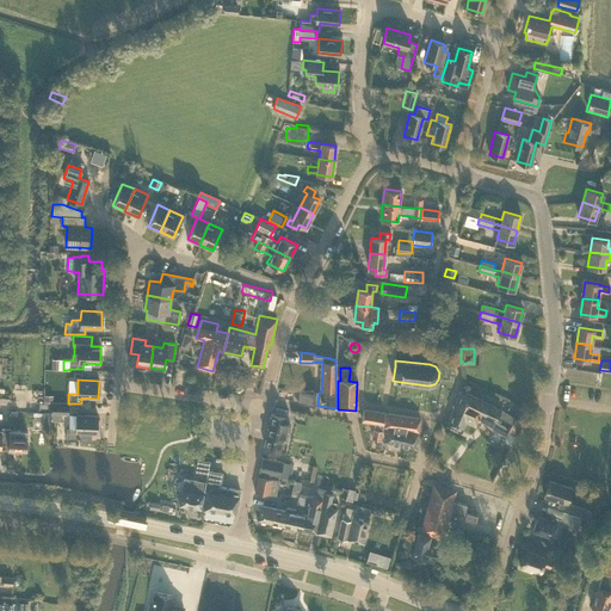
[(304,403),(315,406),(315,393),(300,390),(298,402),(304,403)]
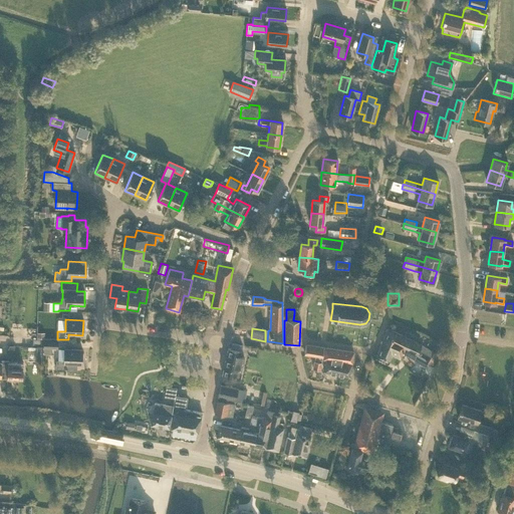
[(427,363),(432,365),(438,355),(433,351),(421,344),(422,344),(388,328),(375,357),(389,363),(392,355),(400,358),(401,357),(404,358),(405,354),(426,366),(427,363)]
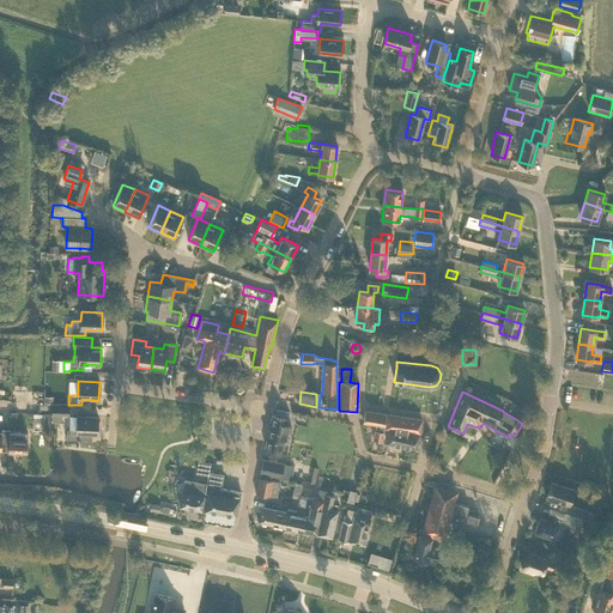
[(68,407),(52,406),(50,414),(68,416),(68,407)]
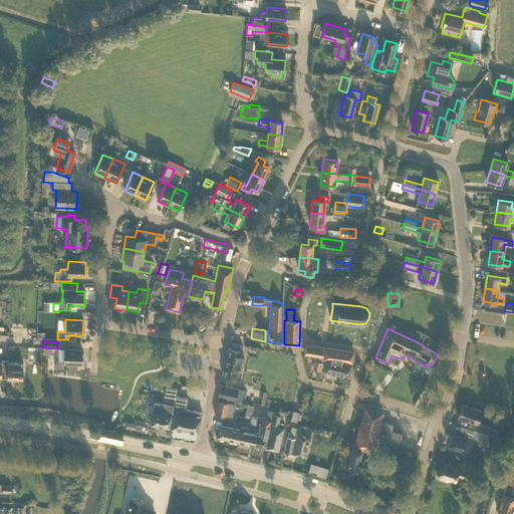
[(244,357),(240,356),(242,345),(232,343),(231,348),(228,348),(222,374),(229,376),(229,377),(239,379),(244,357)]
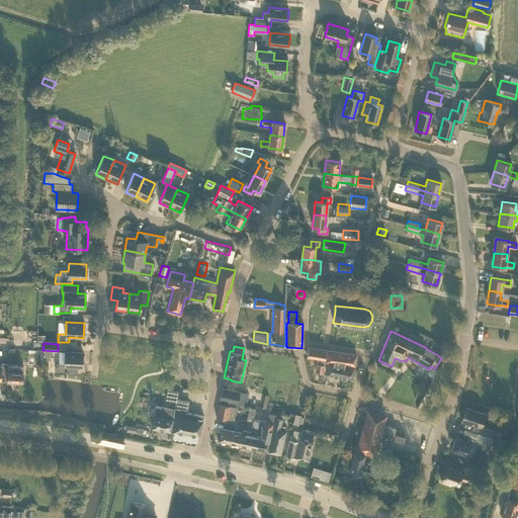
[(326,350),(308,347),(307,356),(320,358),(319,364),(318,364),(317,372),(323,373),(325,365),(325,364),(326,361),(323,360),(324,359),(324,358),(326,350)]
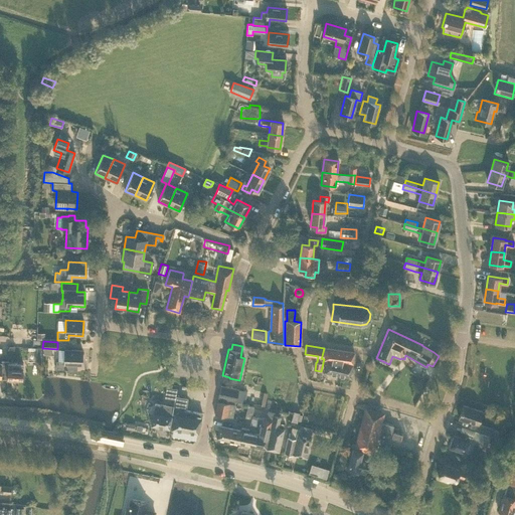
[(321,358),(324,359),(327,359),(325,371),(349,376),(352,364),(353,363),(354,353),(324,348),(322,356),(322,357),(321,358)]
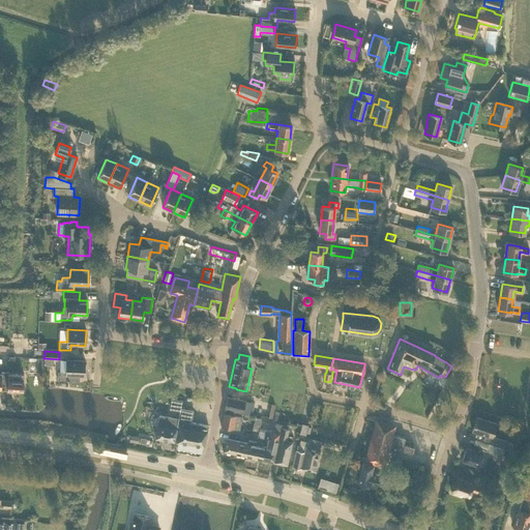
[(57,380),(69,380),(69,382),(79,383),(79,375),(84,376),(85,360),(66,359),(65,372),(58,372),(57,380)]
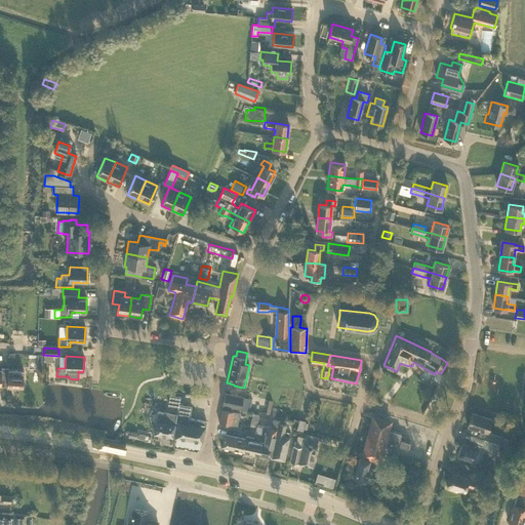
[(8,369),(7,386),(23,387),(24,370),(8,369)]
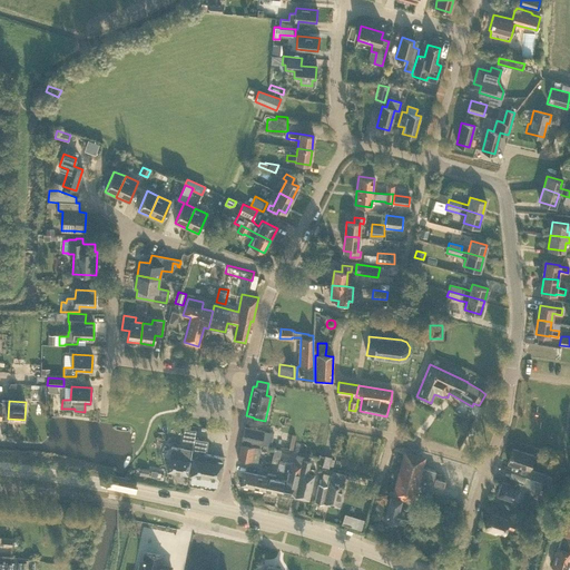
[(269,445),(273,433),(244,426),(242,440),(269,445)]
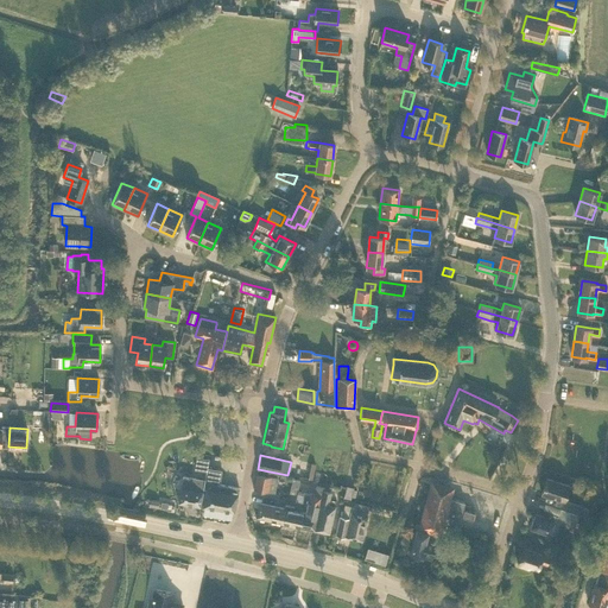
[(202,507),(220,511),(234,513),(239,488),(219,485),(222,470),(207,468),(204,483),(203,488),(206,489),(202,507)]
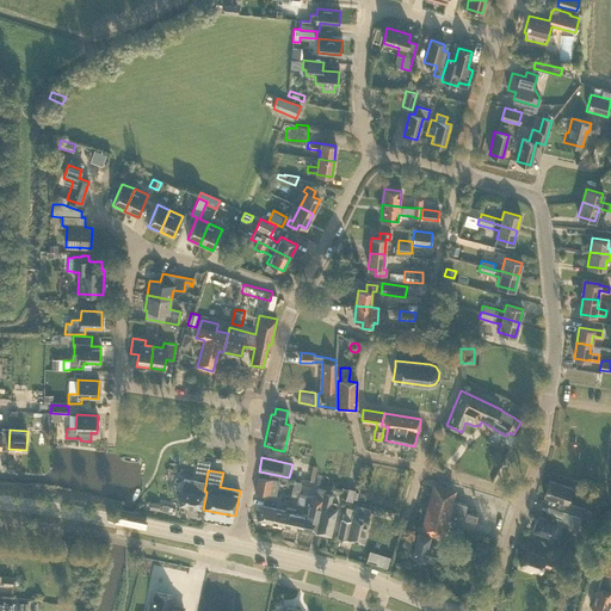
[(272,480),(258,476),(254,492),(270,494),(272,480)]
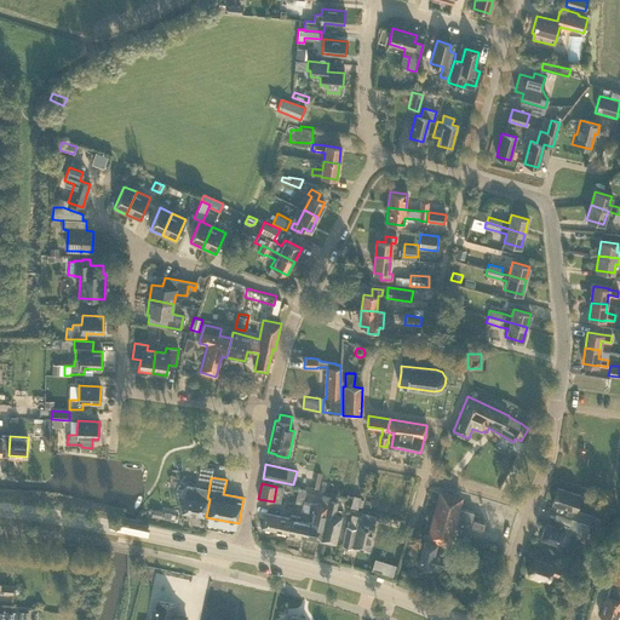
[(182,512),(204,517),(207,498),(208,493),(199,491),(199,488),(187,486),(182,512)]
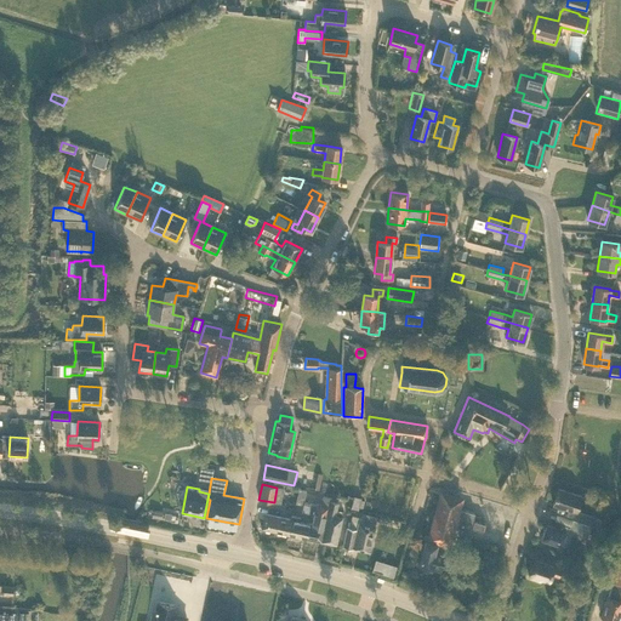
[(296,503),(302,505),(303,502),(306,491),(298,489),(296,503)]
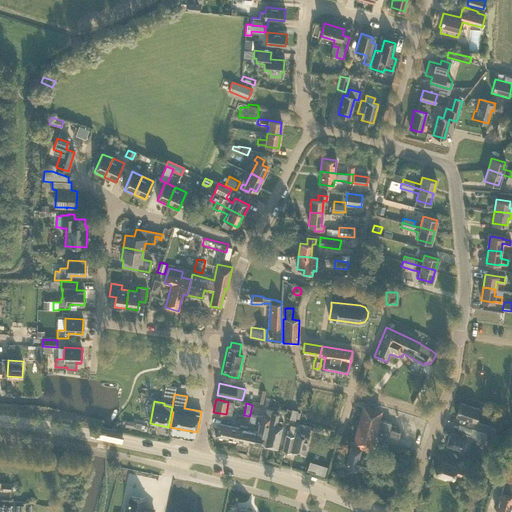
[(479,409),(460,403),(456,416),(474,423),(475,421),(479,409)]
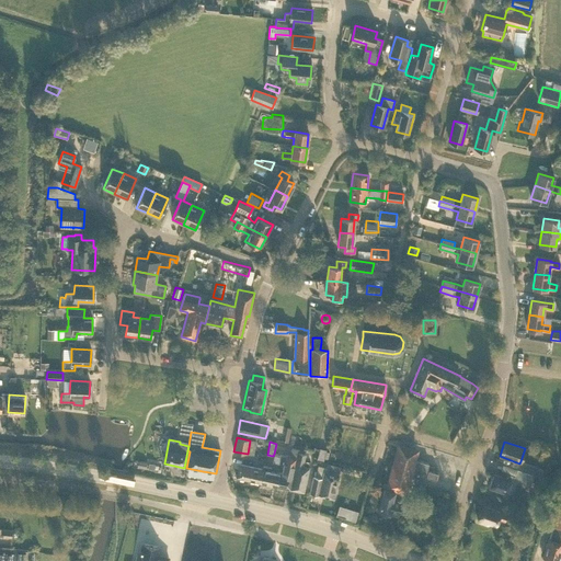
[(416,450),(400,446),(388,485),(404,490),(407,482),(412,484),(413,477),(424,479),(428,464),(413,459),(416,450)]
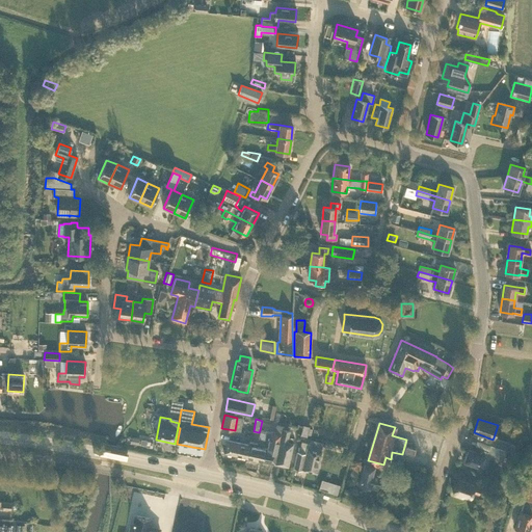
[(260,430),(259,432),(258,439),(269,441),(267,449),(265,448),(262,461),(274,463),(283,429),(283,426),(276,425),(275,433),(271,432),(260,430)]
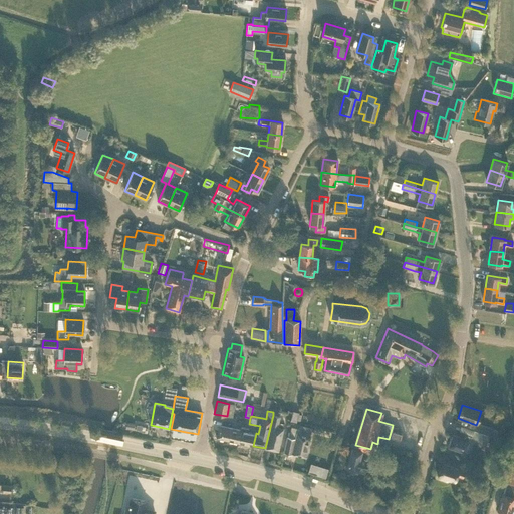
[(298,414),(298,413),(293,411),(290,421),(296,423),(297,420),(300,421),(301,415),(298,414)]
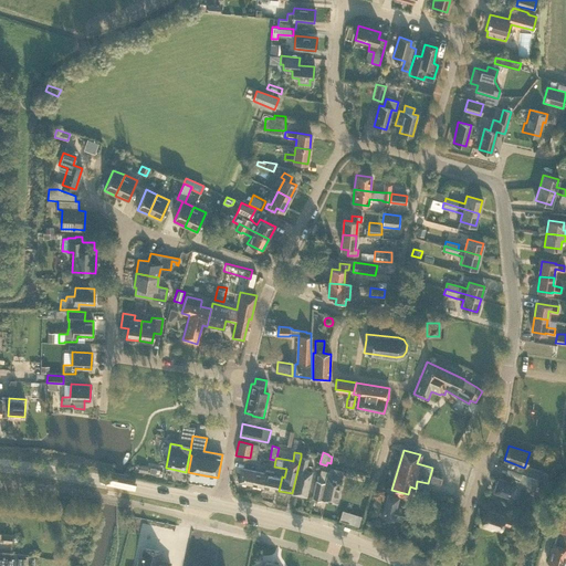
[(307,458),(301,457),(292,493),(306,496),(312,471),(311,471),(313,467),(306,464),(307,458)]
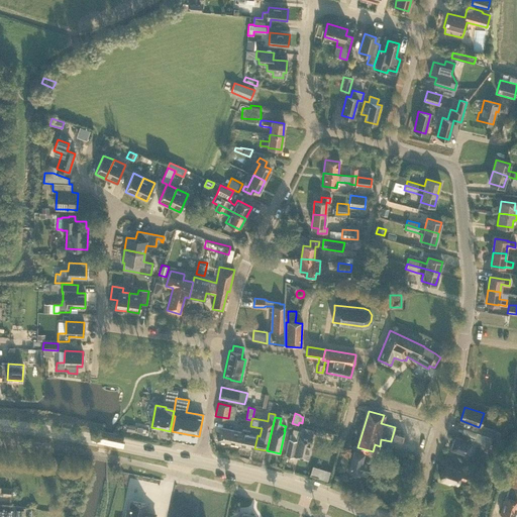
[(472,430),(477,432),(489,436),(492,428),(480,425),(479,427),(474,425),(472,430)]
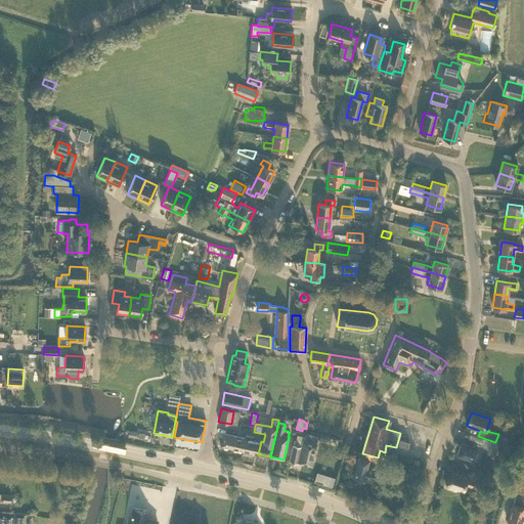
[(220,446),(242,450),(245,438),(223,433),(220,446)]
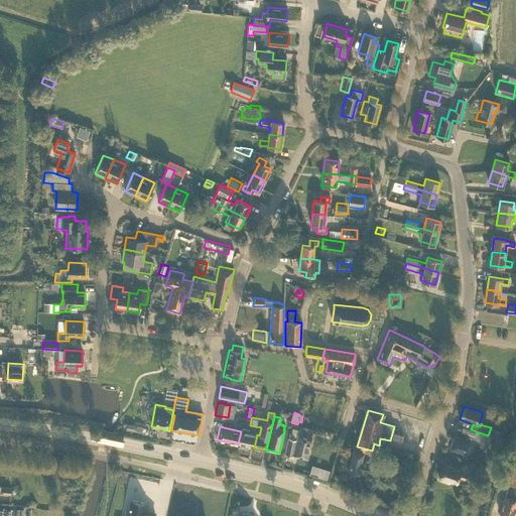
[(257,434),(256,434),(248,433),(249,429),(242,427),(241,428),(241,431),(238,443),(254,447),(257,434)]
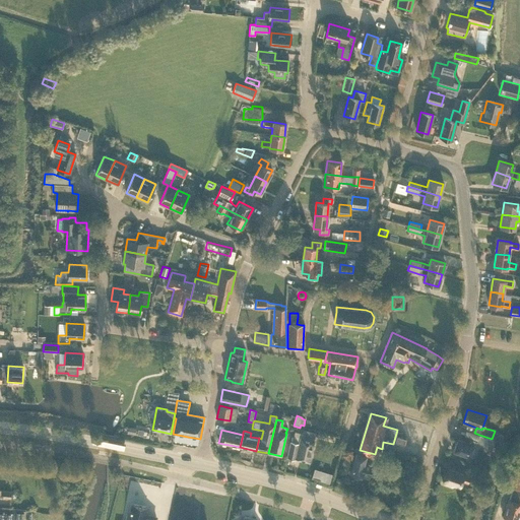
[(302,438),(300,438),(299,443),(290,442),(287,457),(309,462),(315,434),(303,431),(302,438)]
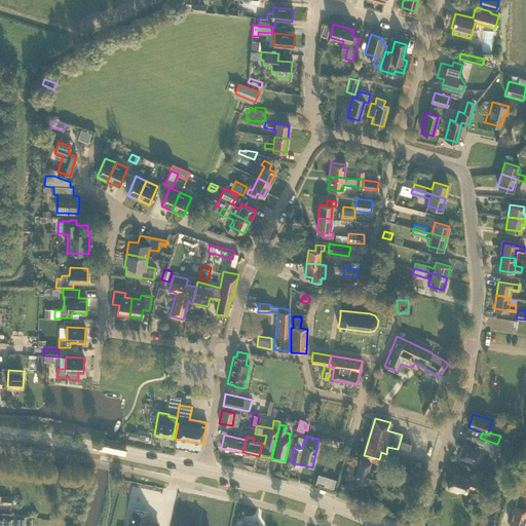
[(505,447),(510,440),(500,436),(497,444),(500,445),(505,447)]
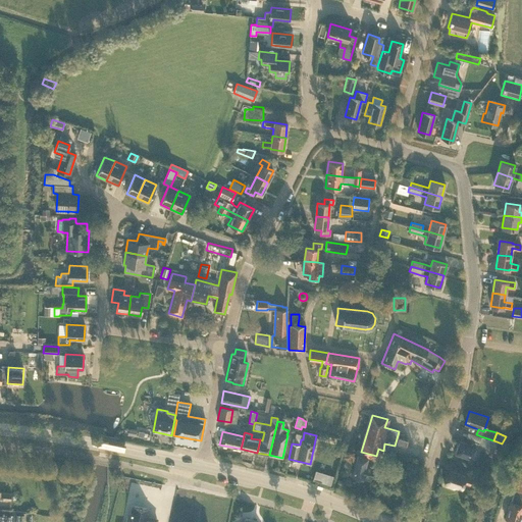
[(493,440),(481,436),(478,442),(475,441),(476,440),(468,437),(466,442),(459,440),(455,454),(471,459),(475,446),(492,452),(497,441),(493,440)]
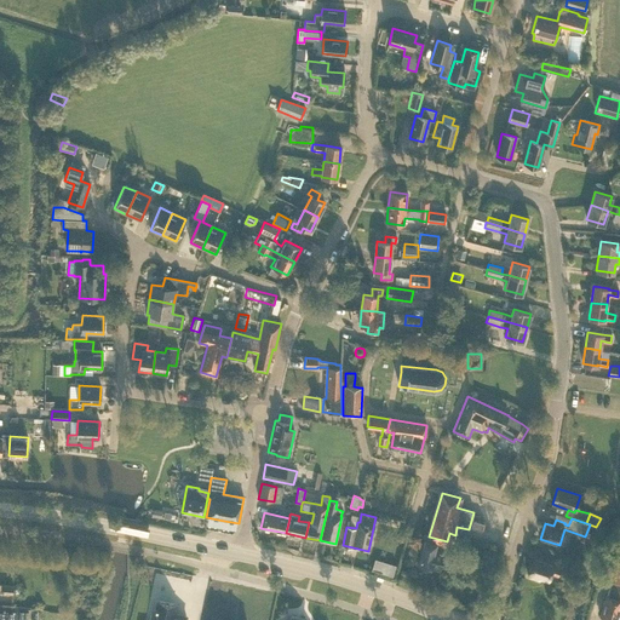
[(472,520),(470,527),(481,530),(483,522),(472,520)]
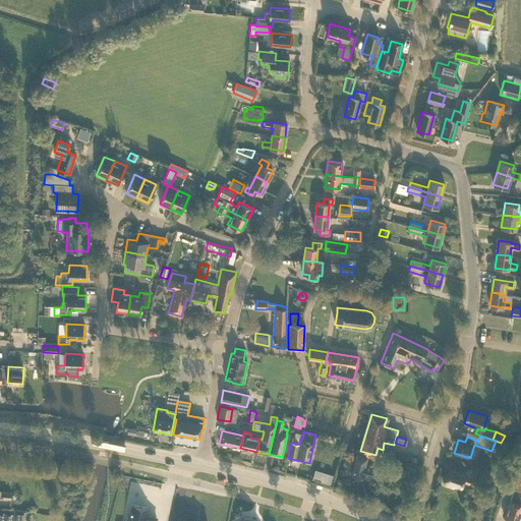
[(360,454),(357,453),(351,472),(353,473),(354,475),(357,476),(359,474),(369,477),(374,458),(380,459),(383,450),(378,448),(375,455),(360,451),(359,452),(361,452),(360,454)]
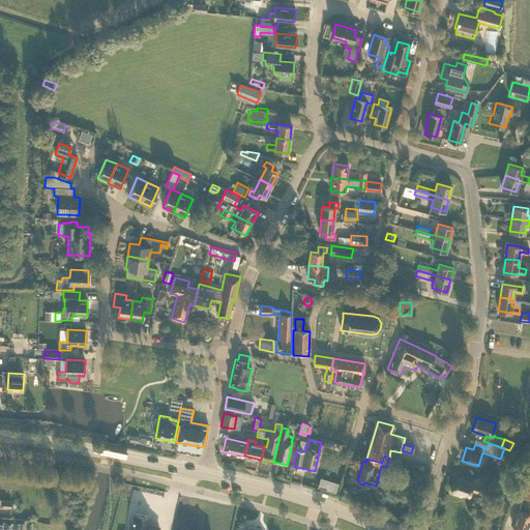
[(422,492),(427,478),(420,473),(409,486),(410,489),(422,492)]
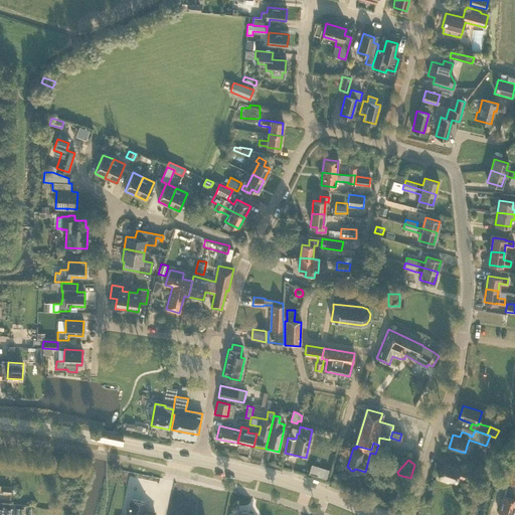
[(455,482),(458,475),(464,478),(466,473),(459,470),(443,465),(439,478),(448,482),(448,479),(455,482)]
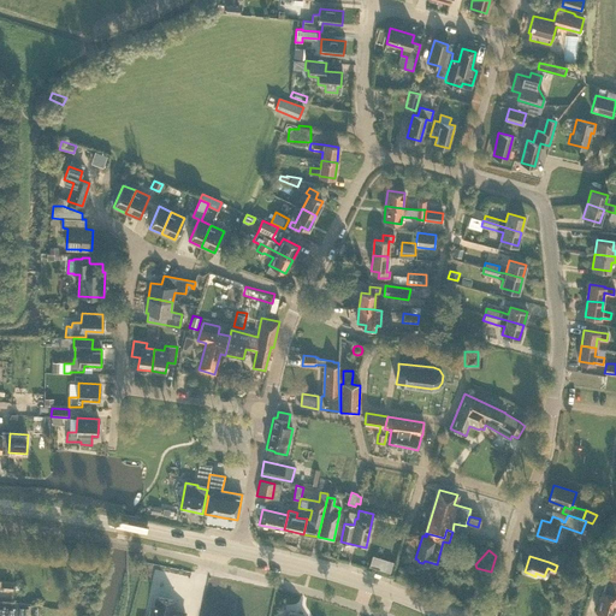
[(596,612),(606,615),(611,615),(615,600),(615,596),(615,591),(615,564),(603,561),(599,574),(608,576),(603,592),(602,592),(599,602),(596,612)]
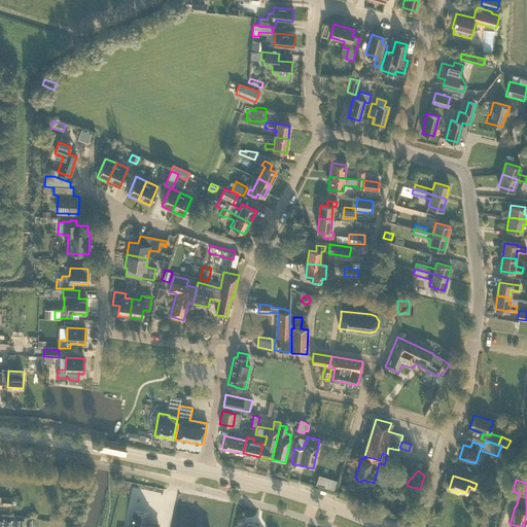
[(133,512),(132,521),(129,520),(127,526),(156,526),(157,525),(147,523),(149,515),(133,512)]
